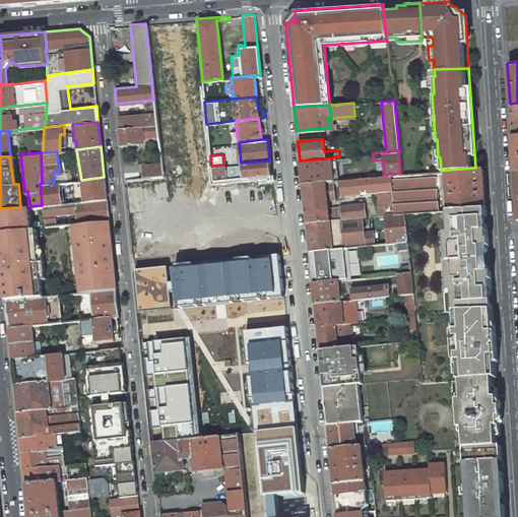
[(223,165),(211,166),(212,180),(270,173),(269,160),(241,163),(223,165)]
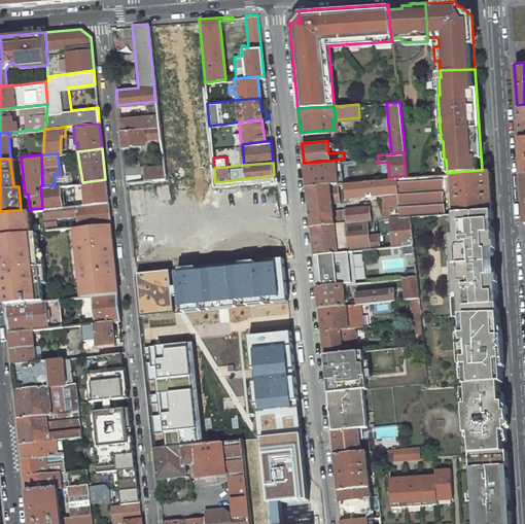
[(370,169),(305,175),(306,184),(337,182),(342,181),(374,178),(373,169),(370,170),(370,169)]
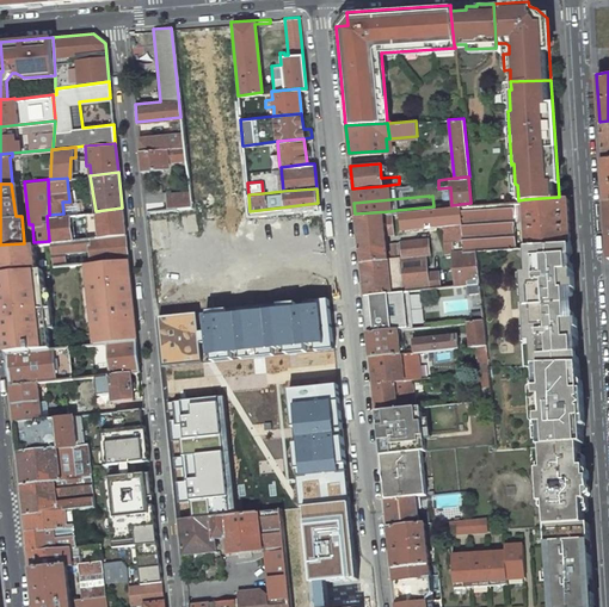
[(559,197),(524,199),(526,222),(527,236),(527,246),(570,243),(567,198),(559,197)]
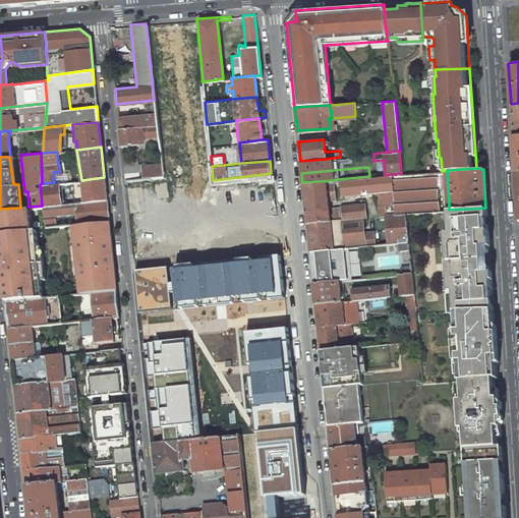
[(401,173),(392,174),(394,213),(405,213),(448,210),(449,210),(449,202),(443,202),(442,195),(439,194),(439,190),(448,189),(447,170),(442,171),(401,173)]
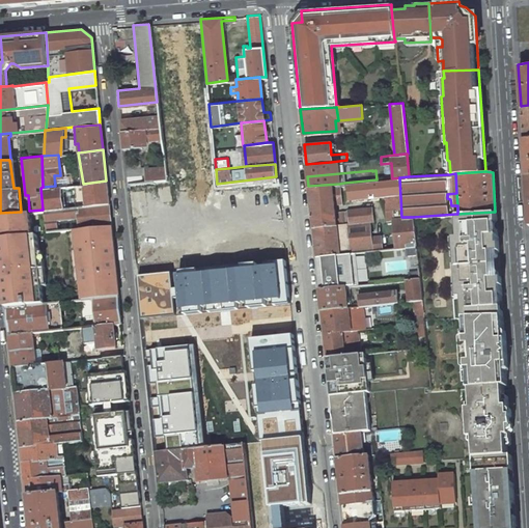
[(401,217),(399,177),(392,178),(377,179),(344,183),(345,187),(347,187),(349,191),(351,191),(352,198),(384,194),(386,219),(392,219),(394,247),(416,245),(413,217),(401,217)]
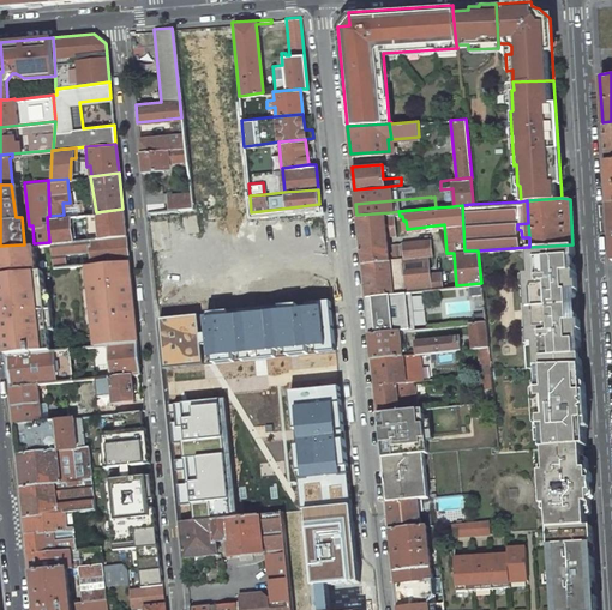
[(99,236),(125,234),(123,209),(96,212),(99,236)]
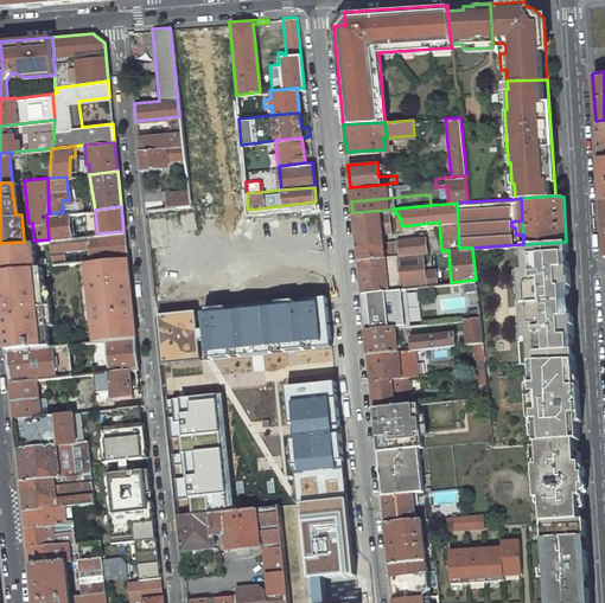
[(352,212),(357,258),(384,255),(382,241),(382,231),(390,230),(388,210),(352,212)]
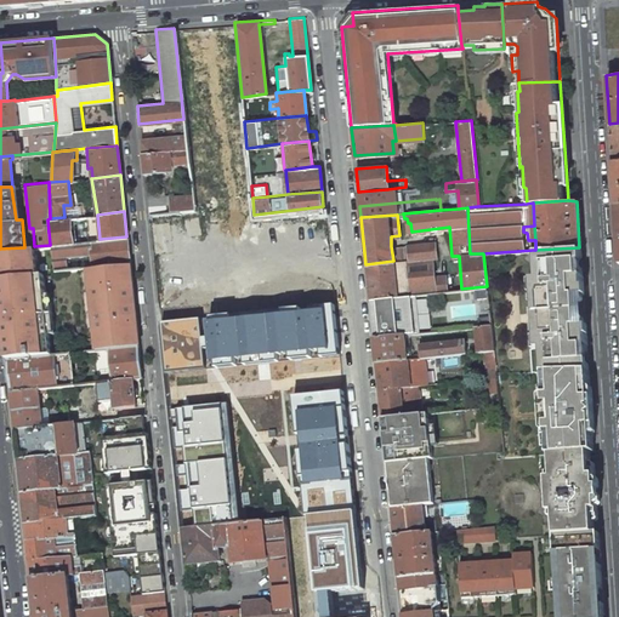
[(50,245),(52,269),(85,266),(129,261),(126,236),(100,239),(73,241),(71,216),(64,217),(50,218),(47,220),(50,245)]
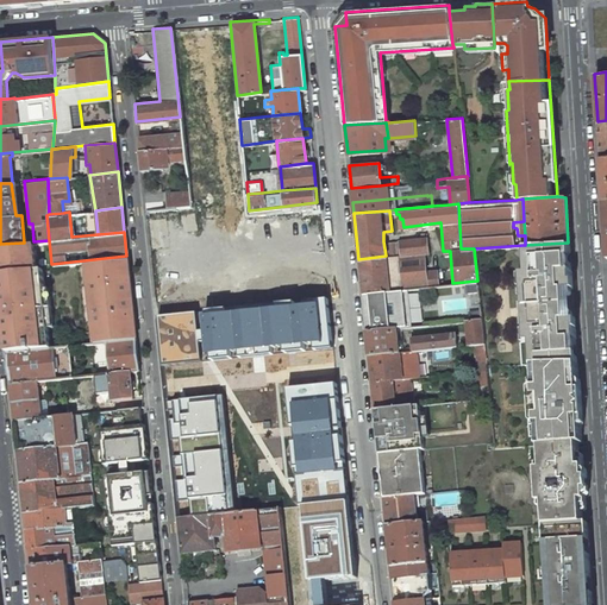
[(224,228),(226,225),(226,221),(224,219),(219,219),(217,221),(217,226),(220,228),(224,228)]
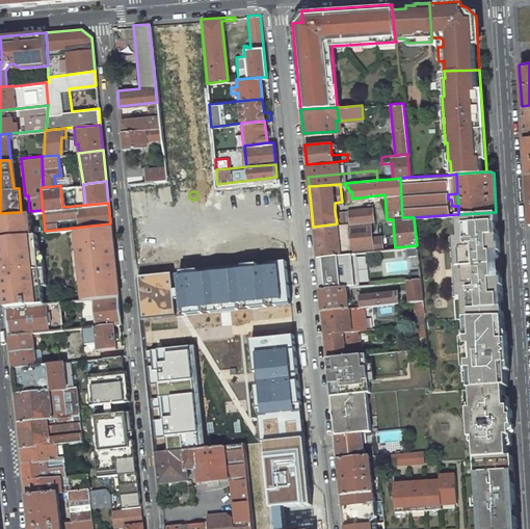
[(373,220),(372,206),(347,209),(335,211),(337,223),(370,220),(373,220)]
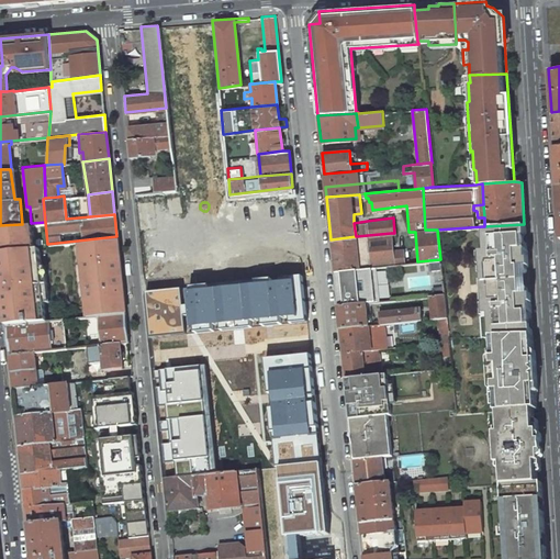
[(0,248),(31,245),(29,223),(22,224),(0,225),(0,248)]
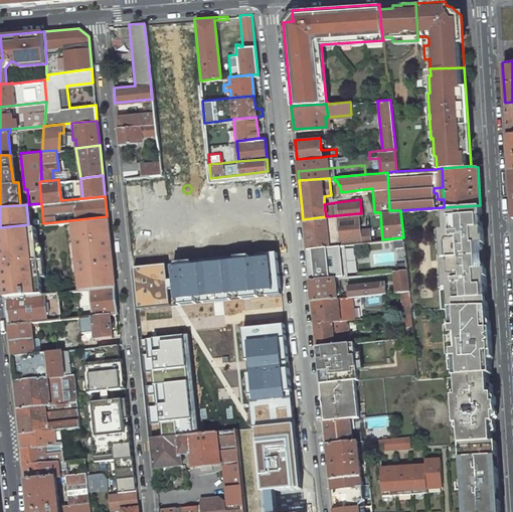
[(478,226),(478,214),(481,210),(480,205),(444,207),(443,207),(444,228),(437,228),(437,239),(441,239),(442,251),(443,264),(443,265),(443,276),(440,276),(441,287),(448,287),(449,306),(487,305),(483,297),(482,284),(486,285),(484,267),(477,268),(476,243),(483,242),(481,226),(478,226)]
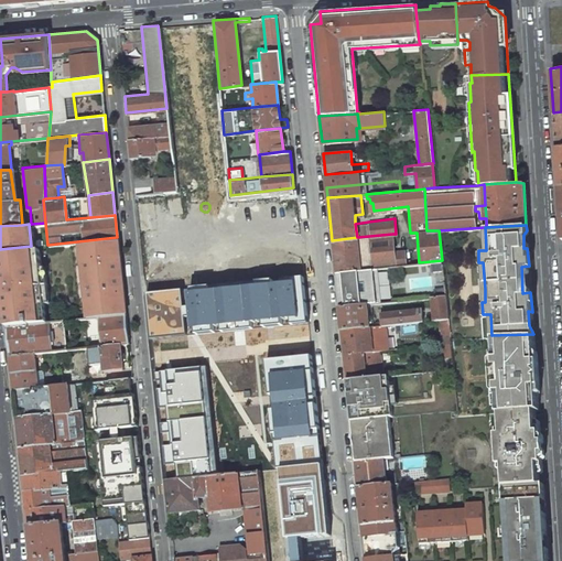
[(360,268),(406,263),(404,248),(395,249),(392,234),(357,237),(360,268)]
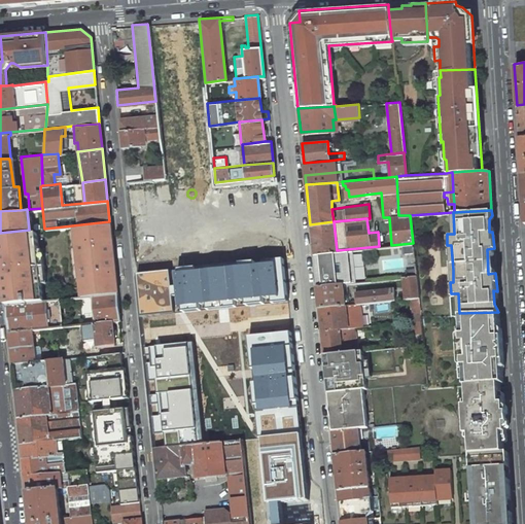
[(79,295),(117,291),(109,221),(72,225),(79,295)]
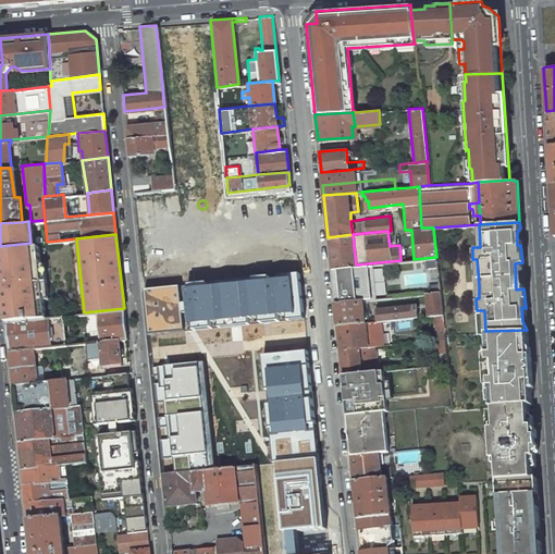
[(328,237),(331,268),(356,266),(356,265),(353,234),(328,237)]
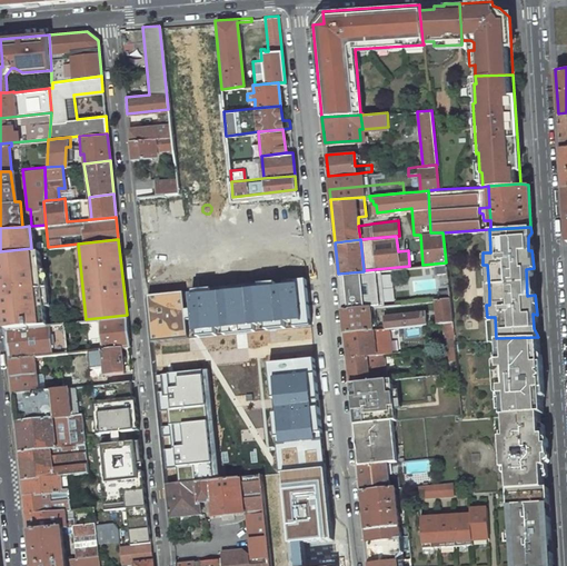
[(0,274),(6,327),(46,323),(38,249),(31,249),(31,248),(0,251),(0,274)]
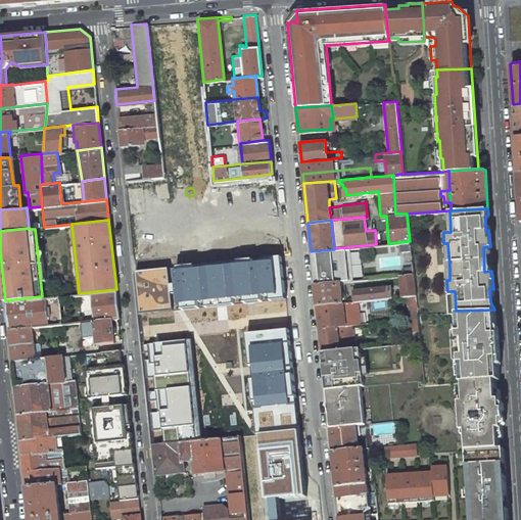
[(311,251),(314,282),(343,280),(374,277),(373,270),(395,268),(395,275),(399,274),(413,273),(410,241),(388,243),(376,244),(334,248),(334,249),(311,251)]
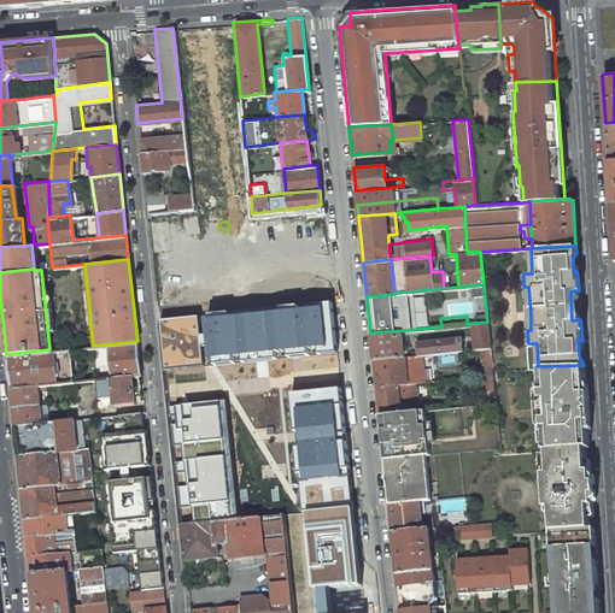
[(159,318),(164,367),(337,349),(332,300),(159,318)]
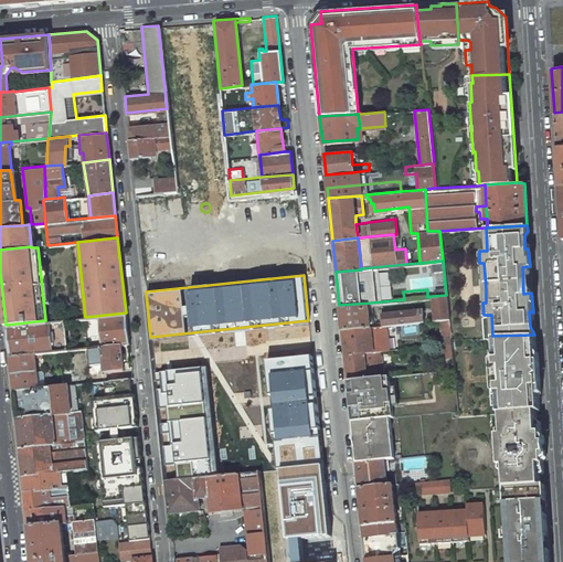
[(438,318),(448,317),(446,295),(432,296),(433,318),(438,318)]
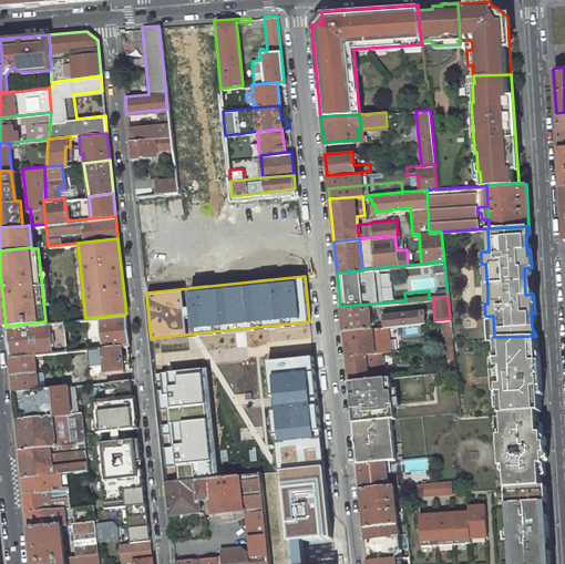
[(340,306),(342,329),(375,326),(372,304),(340,306)]
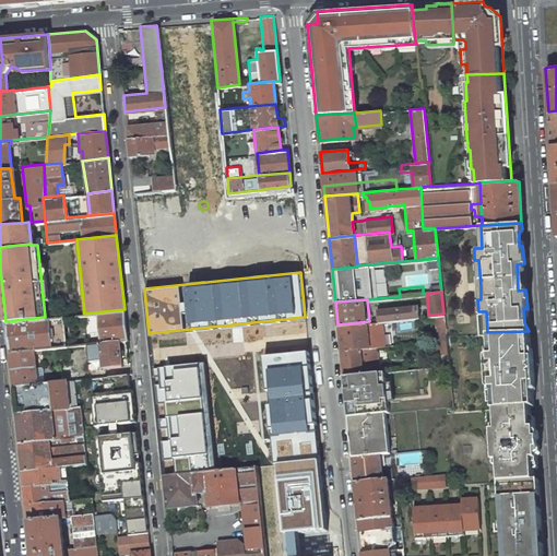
[(380,320),(418,317),(417,305),(376,309),(377,317),(371,318),(372,321),(380,320)]
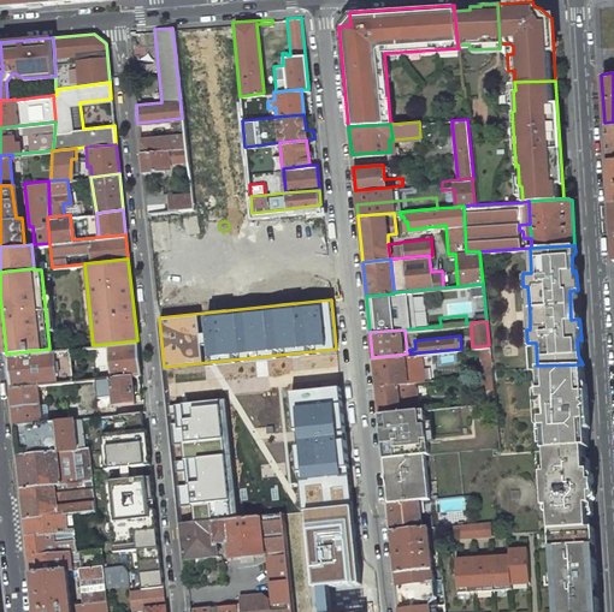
[(130,373),(140,372),(137,340),(93,345),(72,346),(76,379),(101,376),(130,373)]
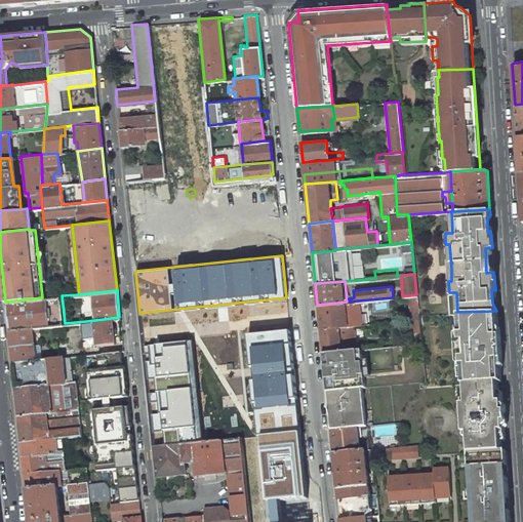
[(410,318),(418,317),(416,294),(407,295),(408,305),(409,304),(410,318)]
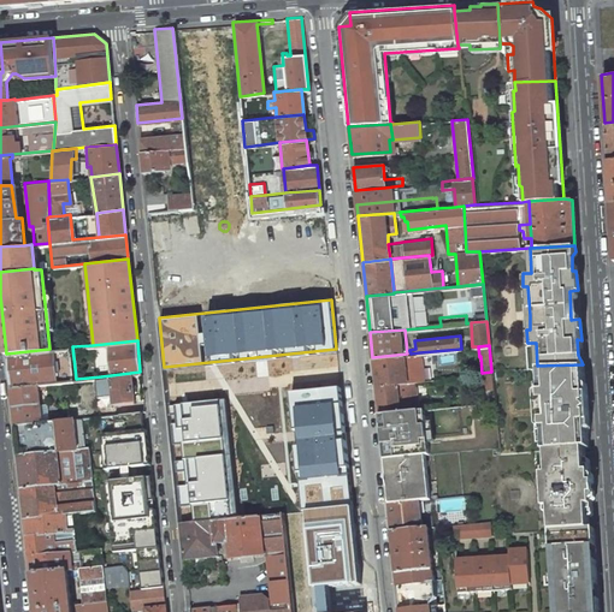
[(6,354),(10,386),(36,384),(76,379),(72,346),(49,349),(6,354)]
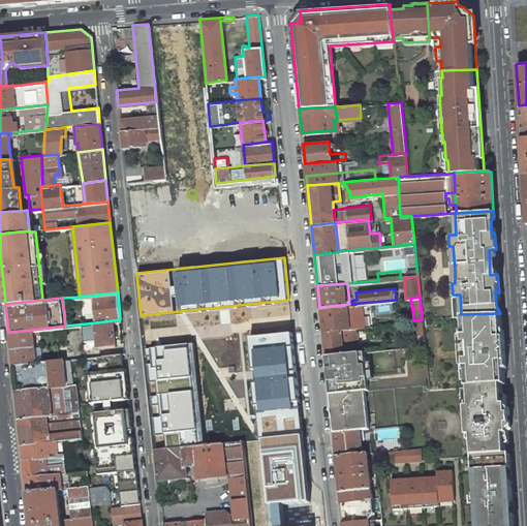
[(319,307),(322,331),(354,327),(362,326),(360,303),(352,304),(349,304),(319,307)]
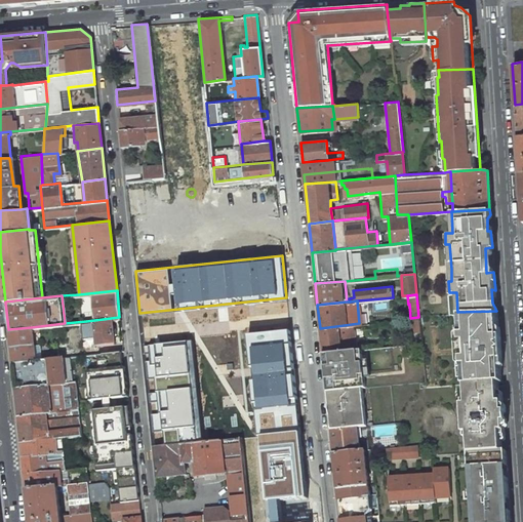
[(497,327),(496,311),(457,312),(459,332),(463,331),(464,338),(456,338),(457,355),(460,355),(463,382),(465,382),(497,379),(500,379),(499,363),(498,363),(497,357),(499,357),(497,333),(496,333),(496,327),(497,327)]
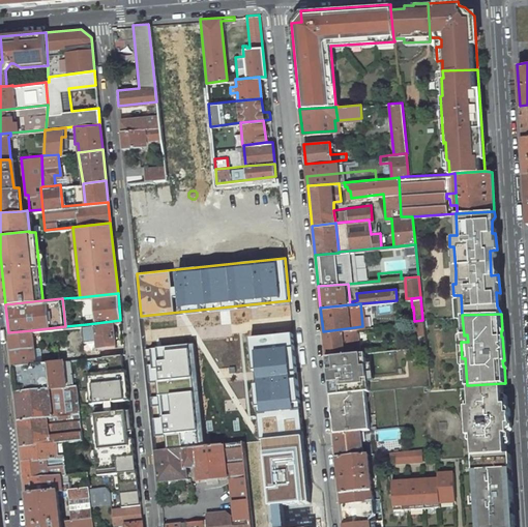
[(411,322),(412,332),(424,332),(422,320),(414,321),(411,322)]
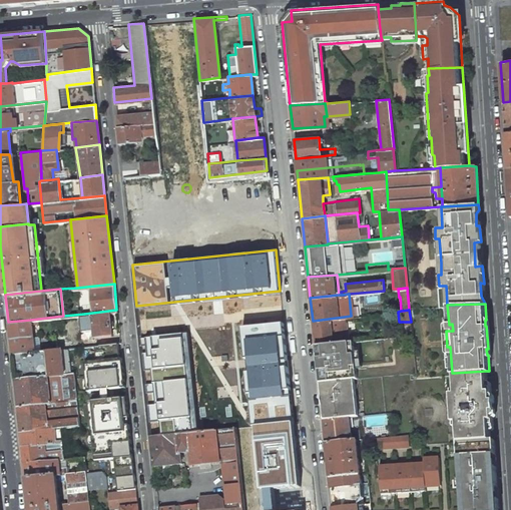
[(94,343),(111,342),(108,311),(84,314),(86,327),(92,327),(94,343)]
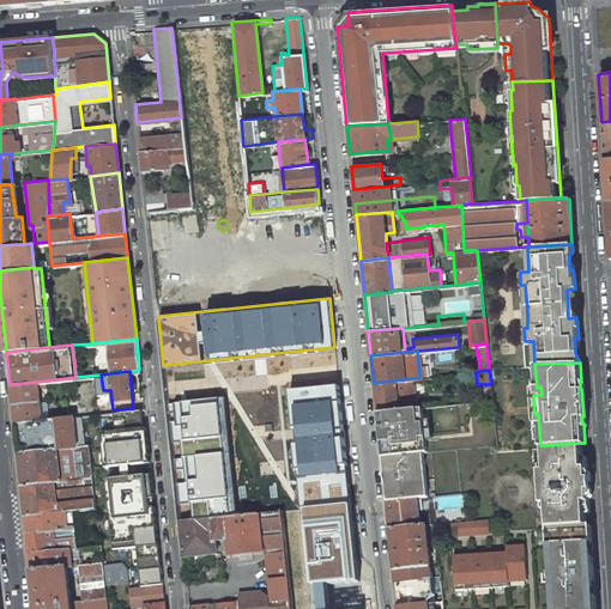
[(374,383),(376,410),(413,406),(411,378),(374,383)]
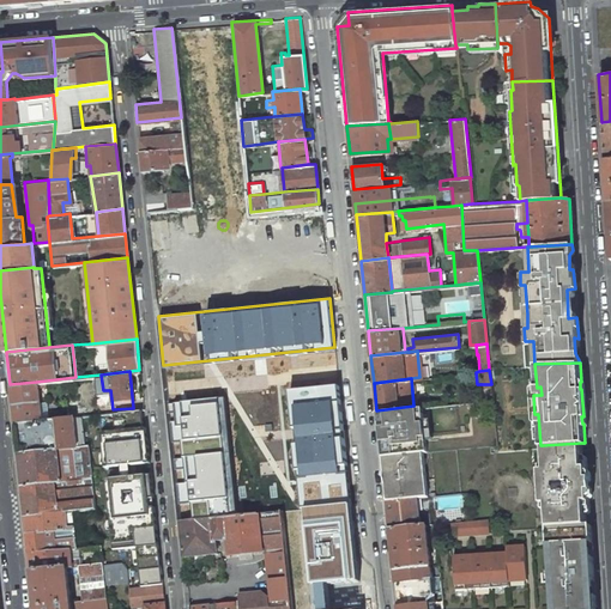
[(10,384),(12,402),(38,400),(36,382),(10,384)]
